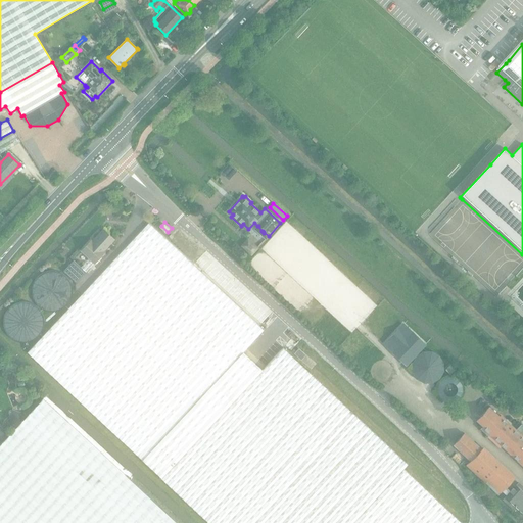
[(242,353),(263,331),(229,298),(148,224),(28,353),(112,433),(142,461),(242,353)]
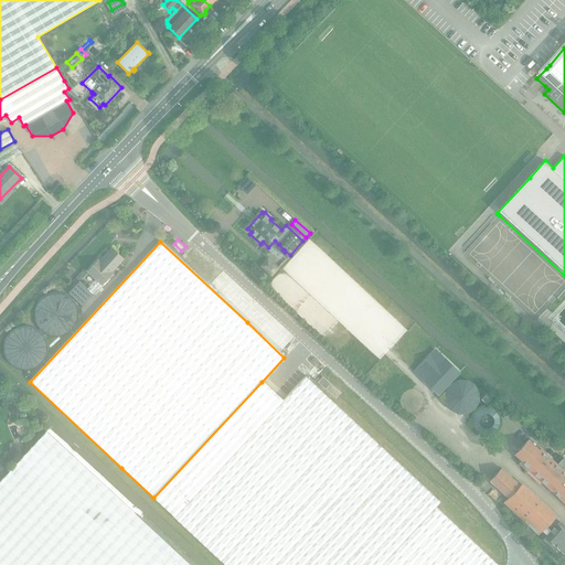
[(98,260),(87,273),(102,286),(113,274),(110,273),(123,259),(112,248),(99,262),(98,260)]
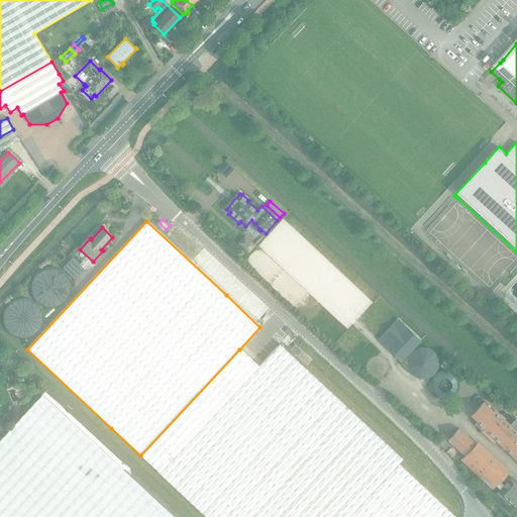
[(244,235),(237,243),(248,253),(255,245),(244,235)]
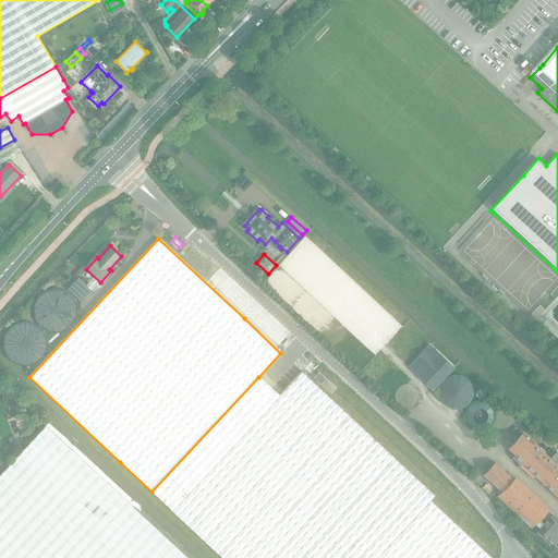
[(73,313),(73,310),(72,305),(71,303),(68,300),(65,298),(62,295),(58,294),(56,294),(52,294),(48,295),(45,298),(43,300),(39,303),(38,305),(37,308),(37,312),(37,316),(38,319),(39,323),(41,325),(45,327),(48,329),(50,330),(55,330),(58,330),(62,329),(65,327),(68,325),(70,323),(72,319),(73,316),(73,313)]
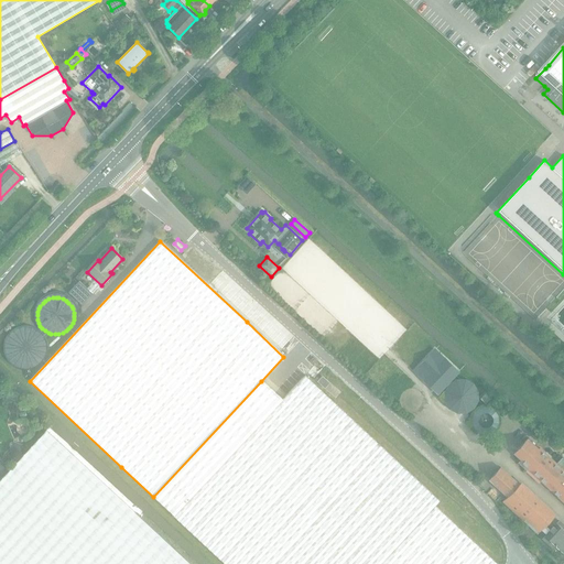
[(42,351),(42,347),(41,344),(39,340),(36,338),(33,336),(30,334),(26,333),(22,333),(19,334),(15,335),(12,337),(10,339),(9,340),(7,345),(6,348),(6,353),(6,356),(8,359),(9,362),(11,365),(14,367),(18,369),(21,369),(25,370),(29,369),(32,368),(34,366),(38,364),(39,361),(41,358),(42,356),(42,351)]
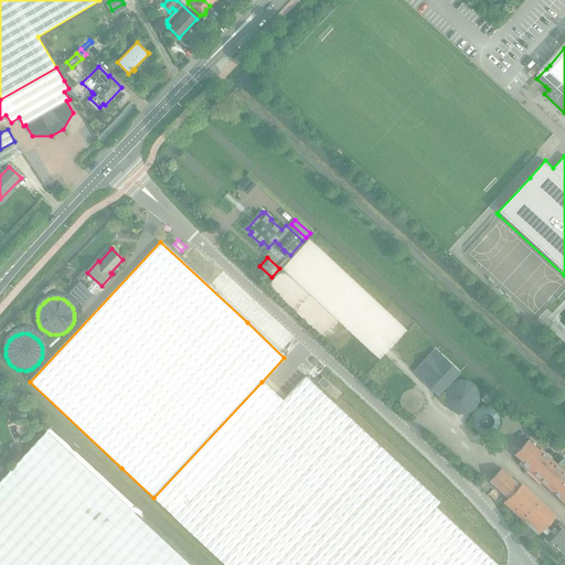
[(438,350),(416,372),(437,392),(459,369),(438,350)]
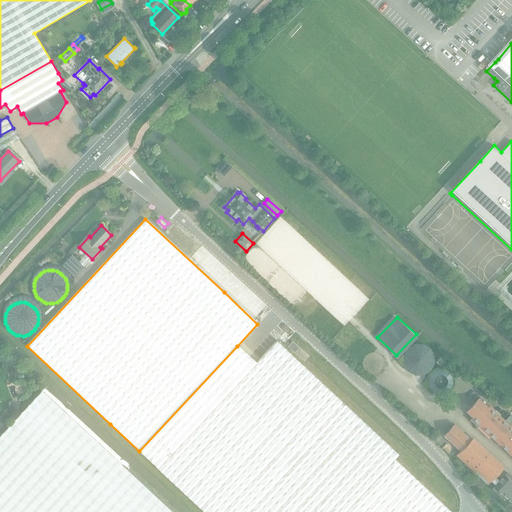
[(204,511),(450,511),(395,460),(399,456),(365,424),(328,390),(276,342),(256,364),(159,469),(204,511)]
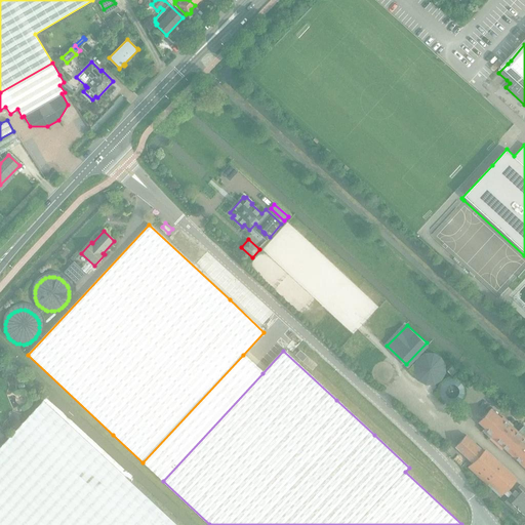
[(263,373),(243,355),(143,462),(163,481),(263,373)]
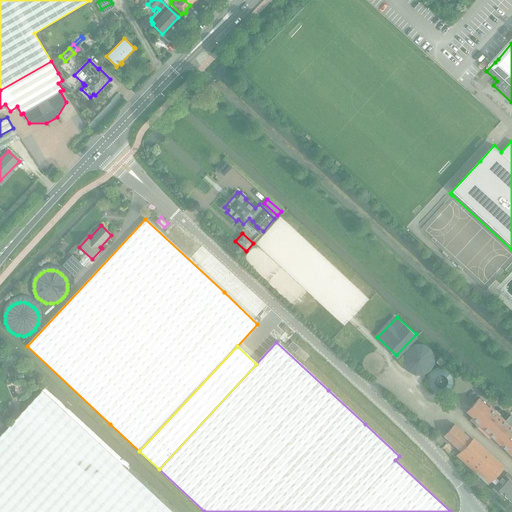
[(431,365),(431,364),(431,362),(430,359),(429,357),(427,355),(424,353),(422,352),(420,351),(417,351),(415,352),(412,353),(408,356),(407,358),(406,360),(405,362),(405,365),(405,367),(406,370),(407,372),(409,374),(411,376),(413,376),(416,377),(419,377),(422,377),(424,376),(427,373),(429,371),(430,369),(431,367),(431,365)]
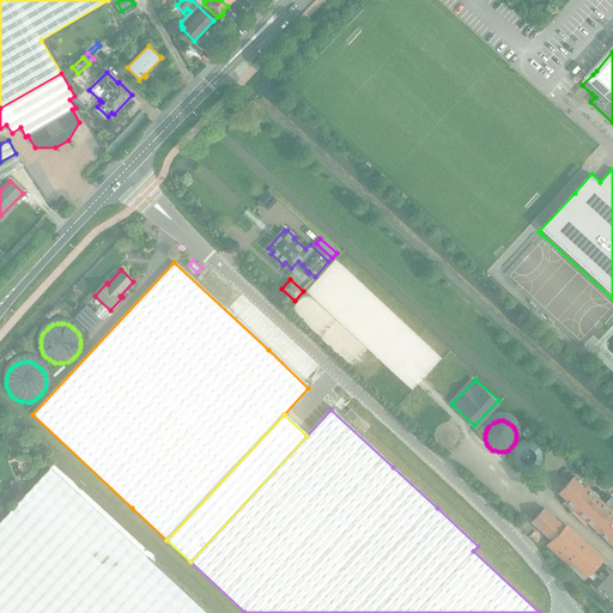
[(528,428),(522,434),(527,438),(533,432),(528,428)]
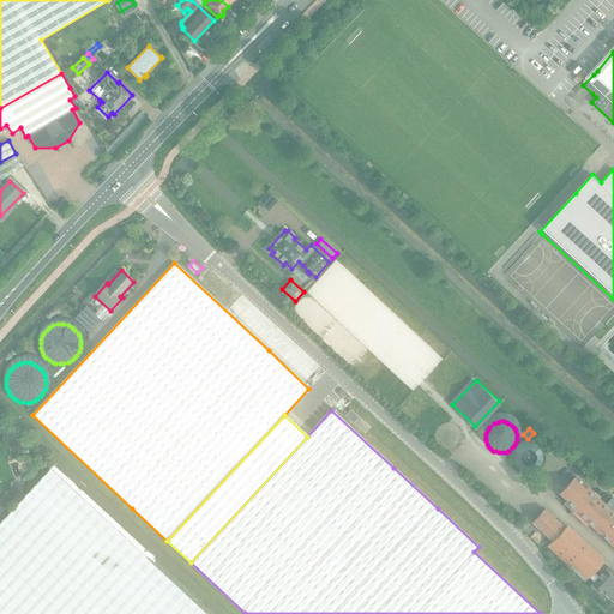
[(0,522),(0,613),(206,613),(50,469),(13,509),(0,522)]
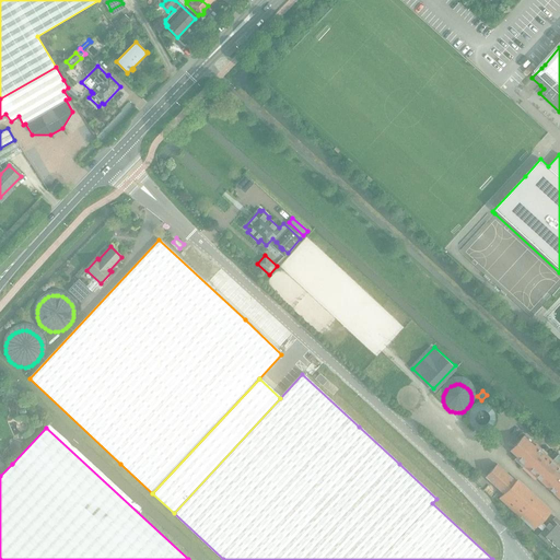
[(523,436),(511,450),(517,456),(515,458),(521,464),(524,467),(522,468),(526,473),(525,475),(534,482),(538,478),(543,482),(557,466),(556,464),(553,463),(552,461),(535,445),(534,446),(523,436)]
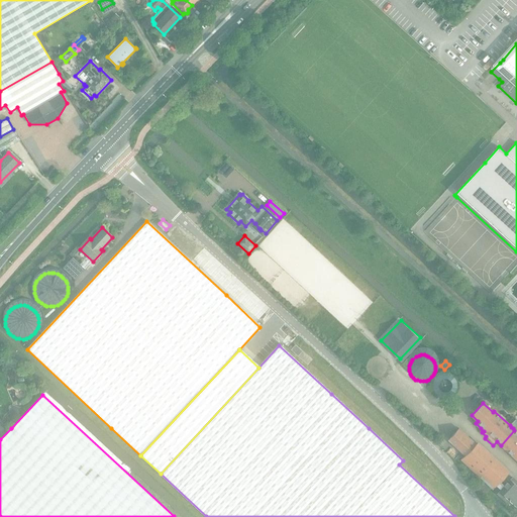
[(21,407),(11,405),(7,417),(17,420),(21,407)]
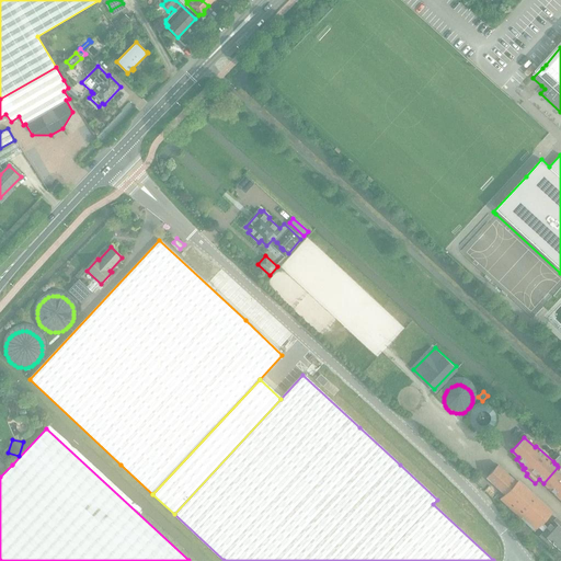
[(560,447),(560,445),(556,441),(550,446),(557,453),(560,447)]
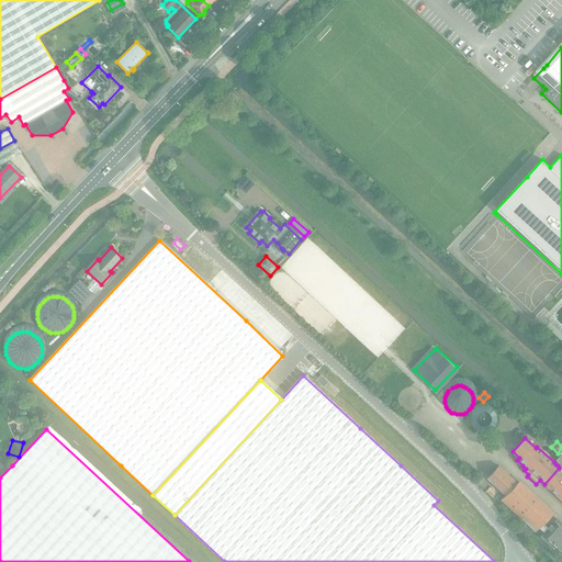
[(559,468),(544,484),(561,501),(561,457),(560,456),(554,462),(555,464),(558,465),(559,468)]
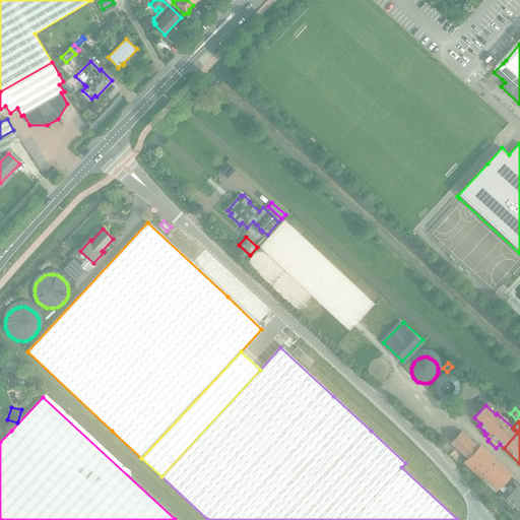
[(0,439),(8,431),(0,423),(0,439)]
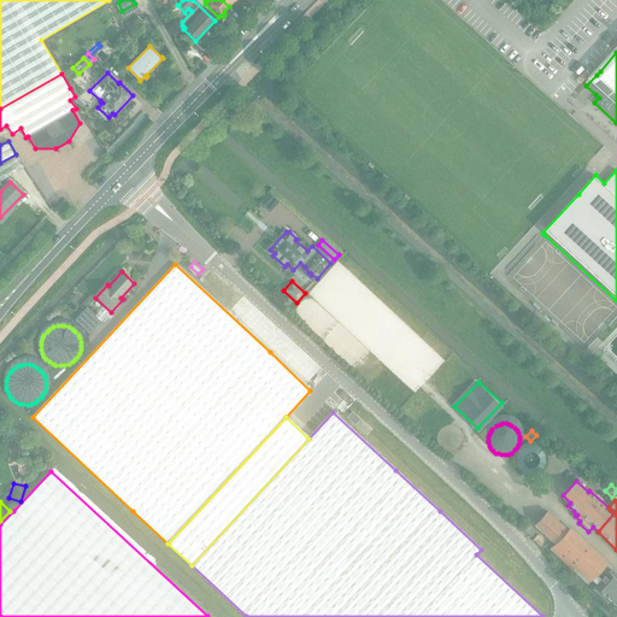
[(592,581),(598,586),(594,591),(605,600),(607,598),(616,606),(616,575),(612,570),(606,577),(605,576),(601,580),(597,575),(606,565),(568,529),(566,530),(548,513),(535,527),(554,544),(550,550),(588,585),(592,581)]
